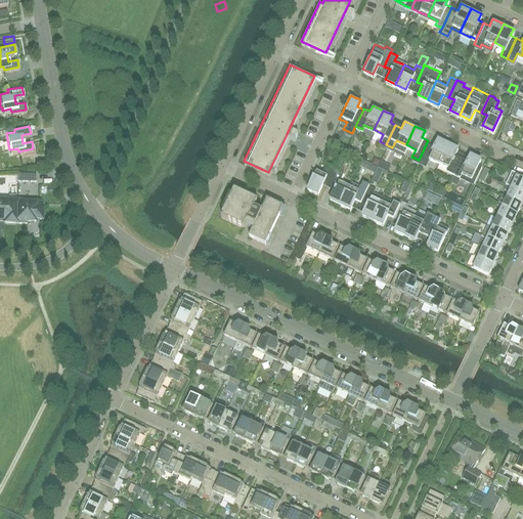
[(438,160),(447,141),(437,136),(434,143),(428,140),(419,160),(425,163),(429,156),(438,160)]
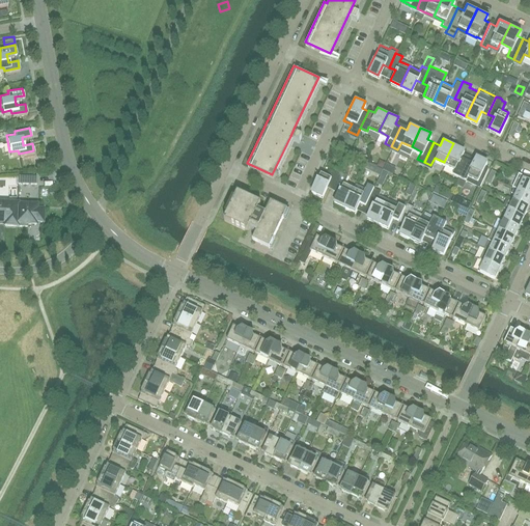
[(464,164),(467,158),(461,155),(464,147),(453,143),(444,162),(454,167),(452,171),(458,174),(464,164)]
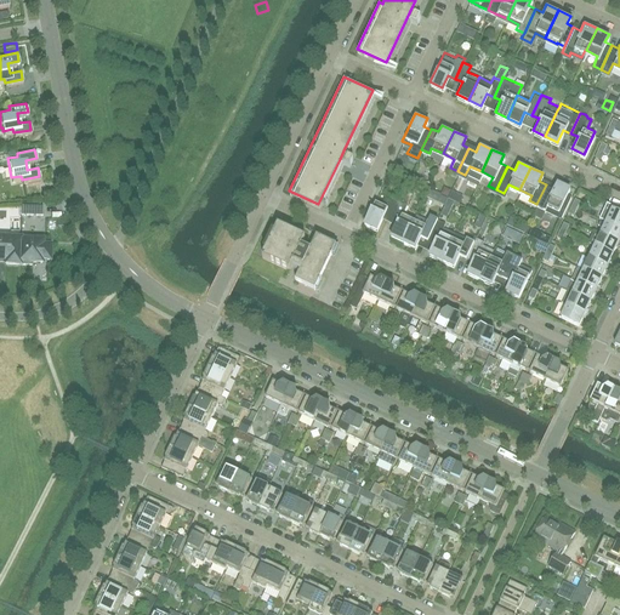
[(559,215),(570,193),(567,191),(569,186),(557,180),(552,188),(546,184),(542,192),(536,204),(559,215)]
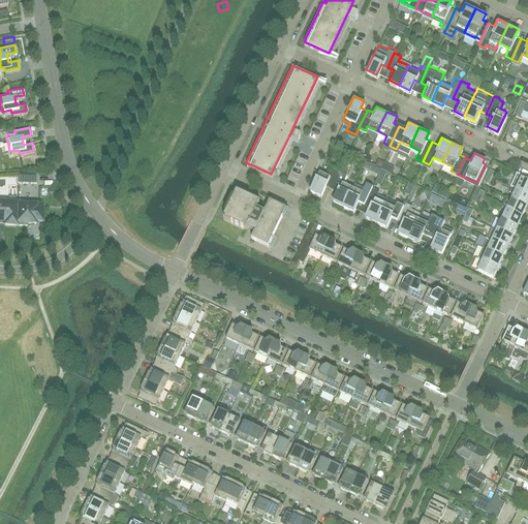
[(331,185),(339,168),(333,165),(329,174),(318,168),(310,188),(320,193),(325,183),(331,185)]
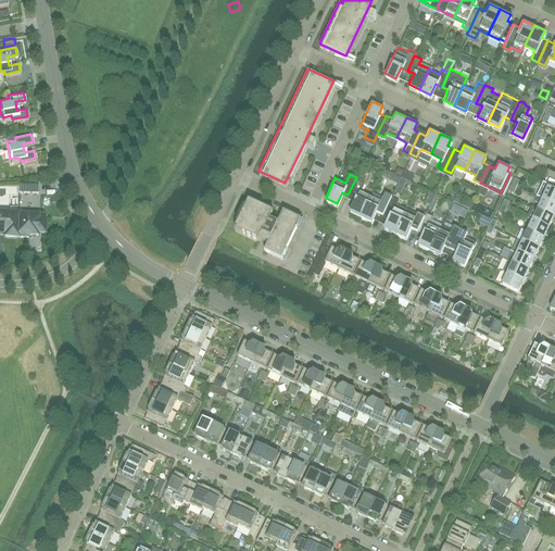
[(360,214),(369,193),(360,189),(364,180),(356,177),(348,195),(354,198),(349,209),(360,214)]
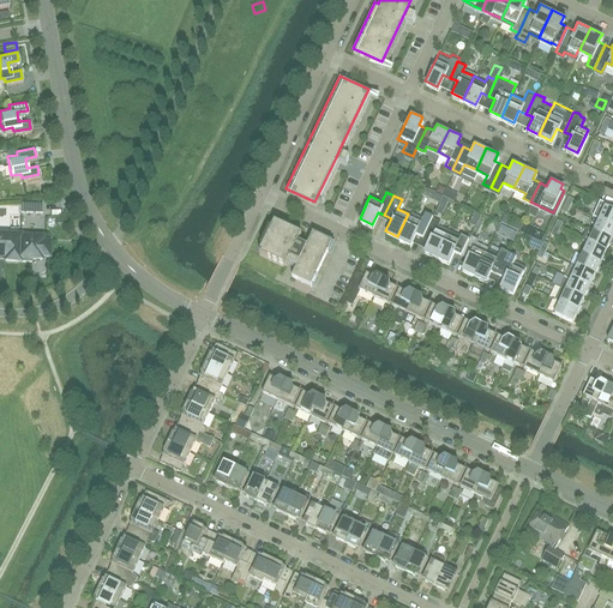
[(612,222),(612,202),(600,197),(592,212),(593,214),(599,216),(599,215),(612,222)]
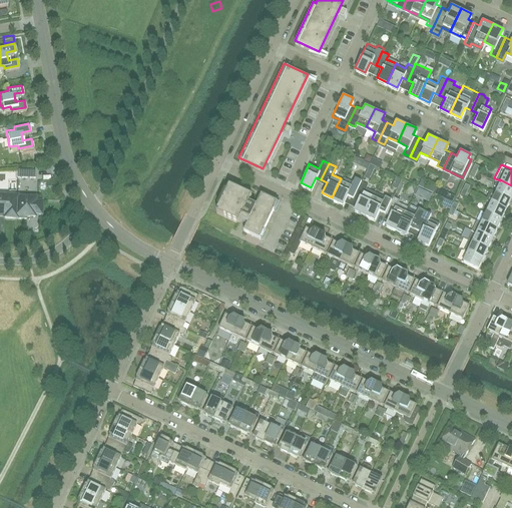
[(375,166),(365,172),(369,179),(379,174),(375,166)]
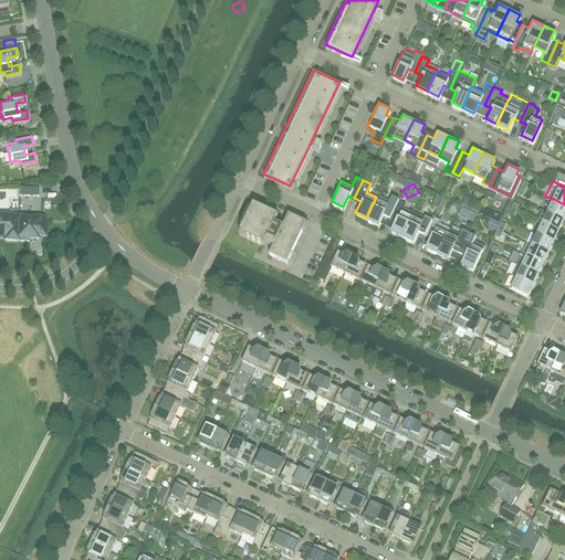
[(18,204),(39,204),(39,194),(54,193),(54,185),(39,185),(40,192),(18,192),(18,204)]
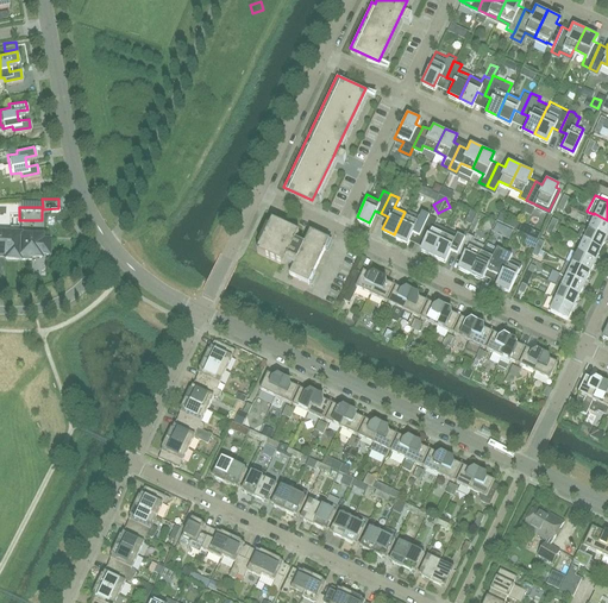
[(419,231),(428,211),(421,207),(419,212),(408,206),(405,212),(394,234),(407,239),(412,228),(419,231)]
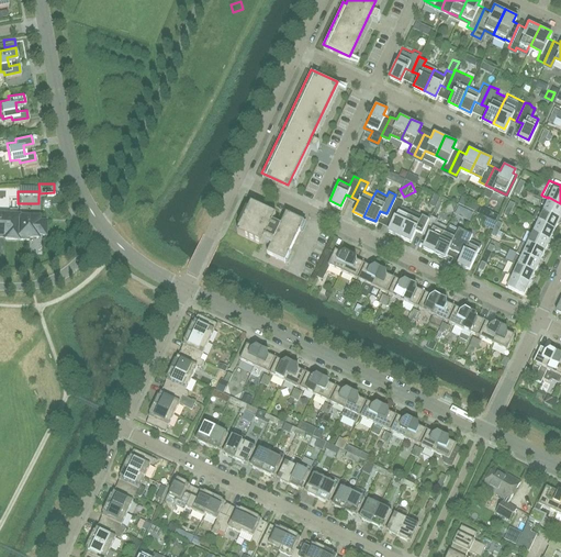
[(388,227),(399,233),(408,211),(399,207),(402,199),(395,195),(386,213),(393,216),(388,227)]
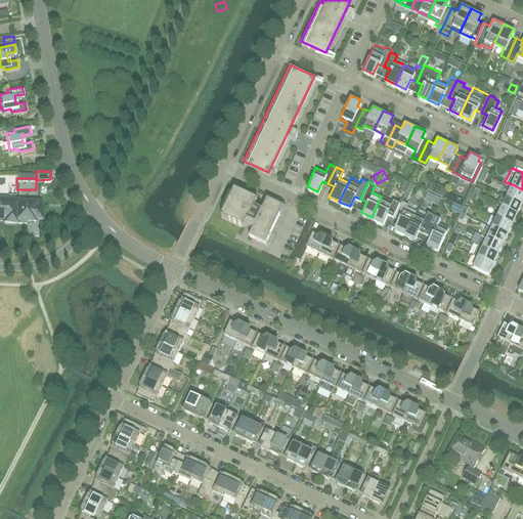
[(522,195),(522,189),(511,183),(511,184),(506,182),(504,186),(509,188),(506,193),(521,201),(522,195)]
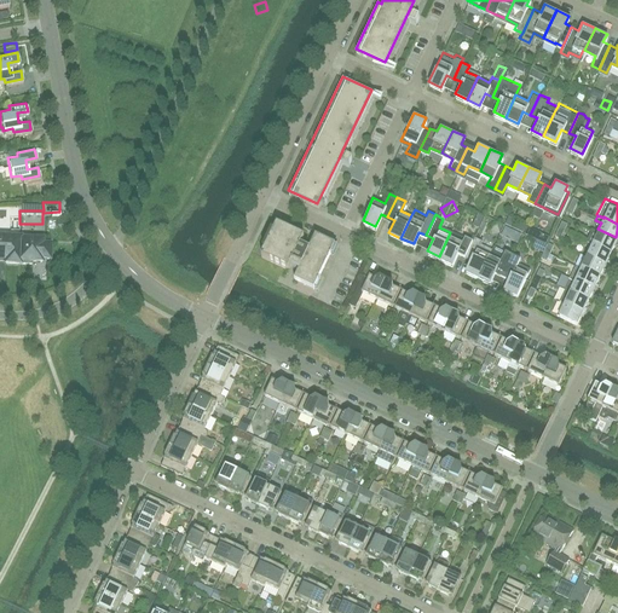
[(288,265),(289,261),(295,249),(299,241),(302,232),(276,220),(260,252),(288,265)]
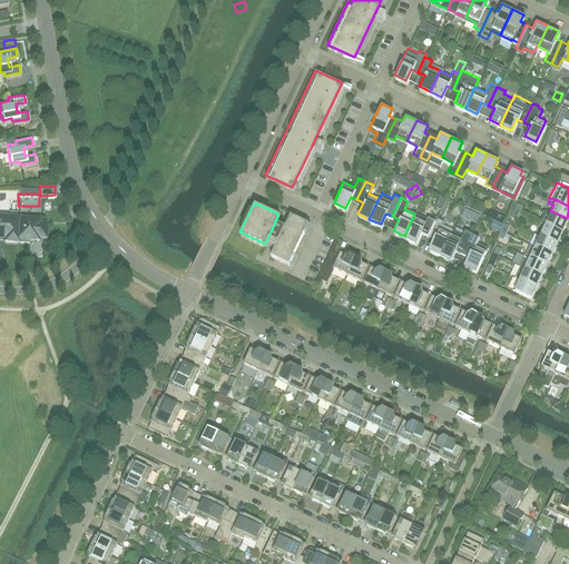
[(561,229),(567,218),(550,210),(545,208),(539,218),(543,220),(546,221),(561,229)]
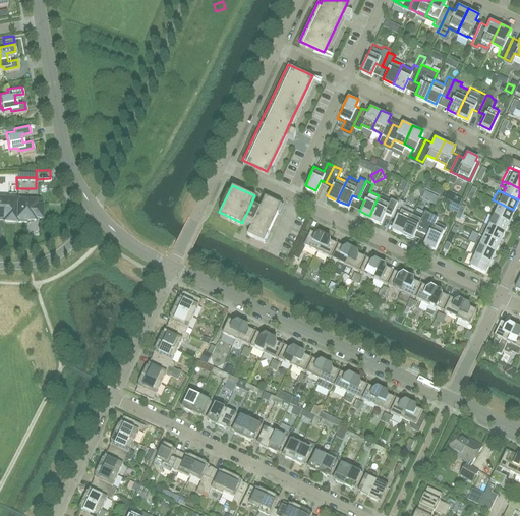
[(379,195),(369,216),(380,221),(385,211),(391,214),(391,213),(397,199),(381,192),(379,195)]
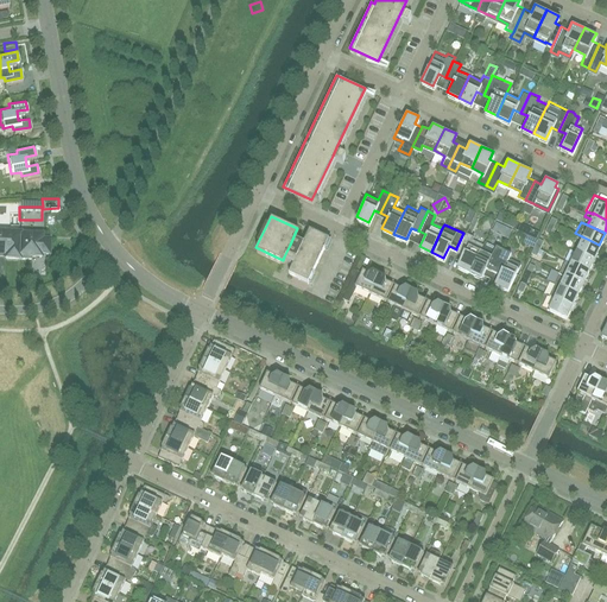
[(308,279),(317,258),(328,235),(309,227),(302,240),(292,260),(288,270),(308,279)]
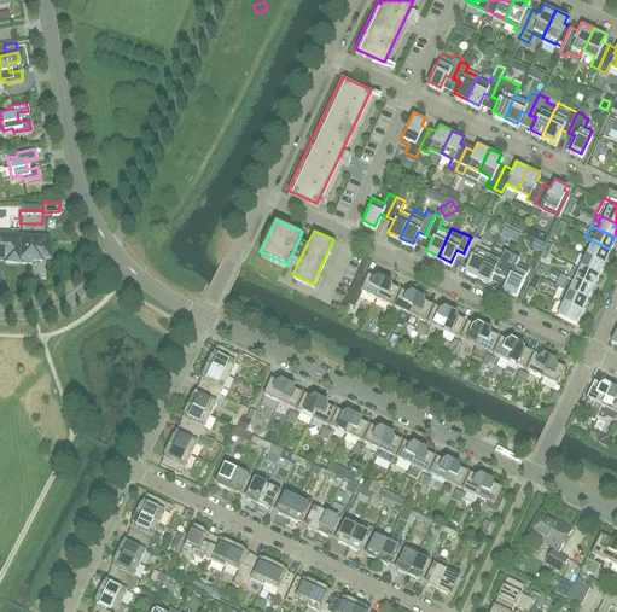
[(18,256),(19,234),(19,233),(0,232),(0,252),(5,254),(5,257),(18,258),(18,256)]
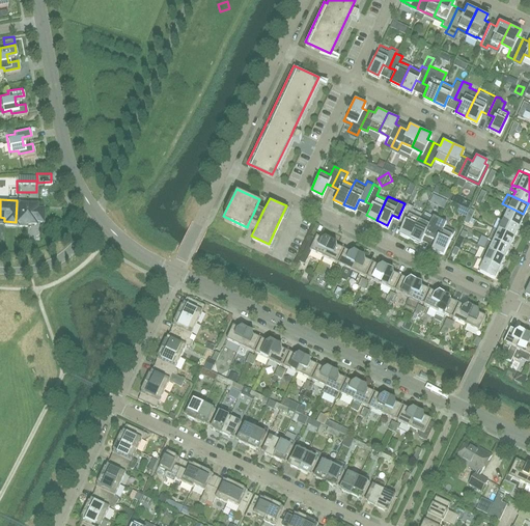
[(410,236),(419,216),(421,211),(412,205),(413,203),(407,200),(405,203),(398,217),(403,220),(399,230),(410,236)]
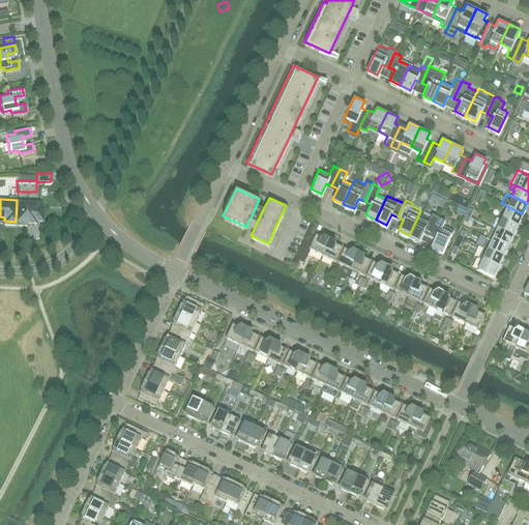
[(40,217),(41,206),(34,205),(35,201),(17,201),(16,220),(18,220),(18,222),(26,222),(26,220),(34,220),(34,217),(40,217)]
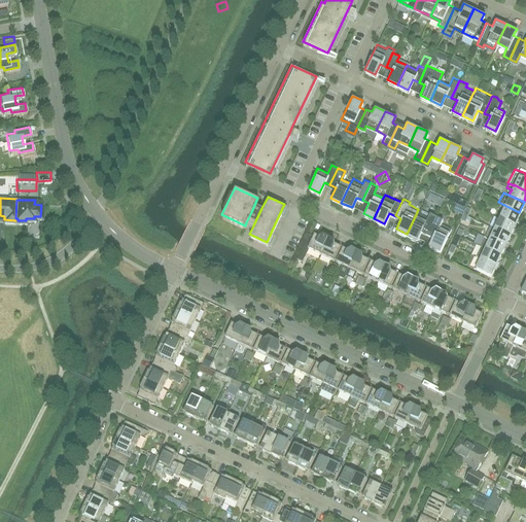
[(514,221),(519,212),(504,205),(502,204),(497,214),(514,221)]
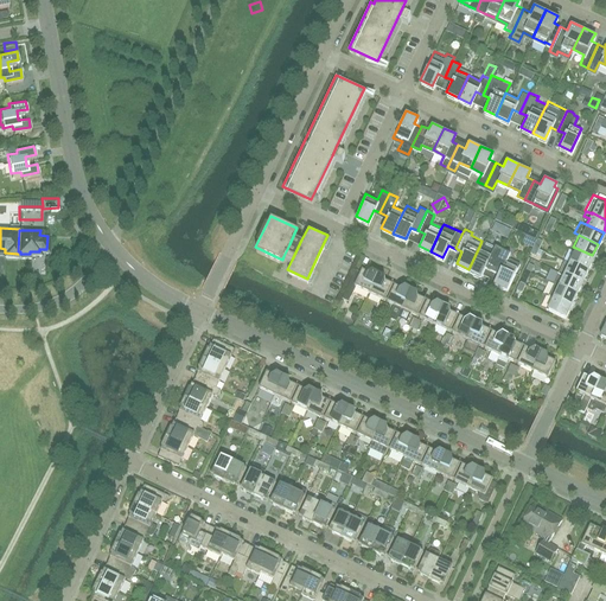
[(292,260),(301,240),(293,236),(289,244),(284,256),(292,260)]
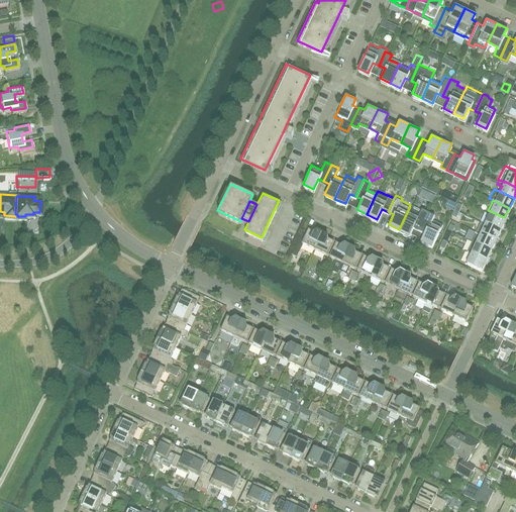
[(419,226),(427,210),(411,202),(410,205),(408,210),(399,229),(409,234),(413,224),(419,226)]
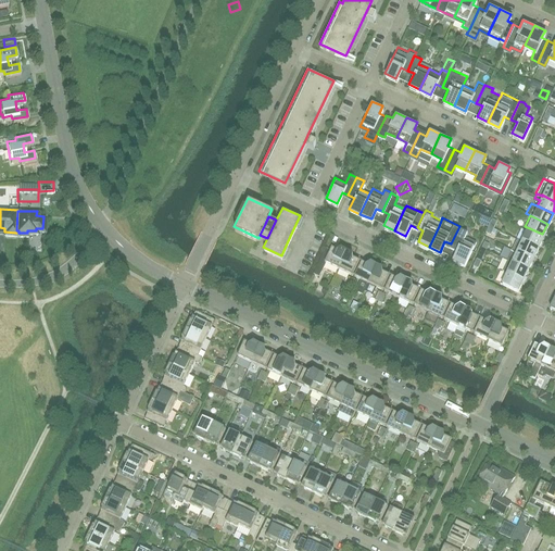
[(452,258),(464,263),(476,238),(465,233),(467,229),(459,226),(451,243),(457,247),(452,258)]
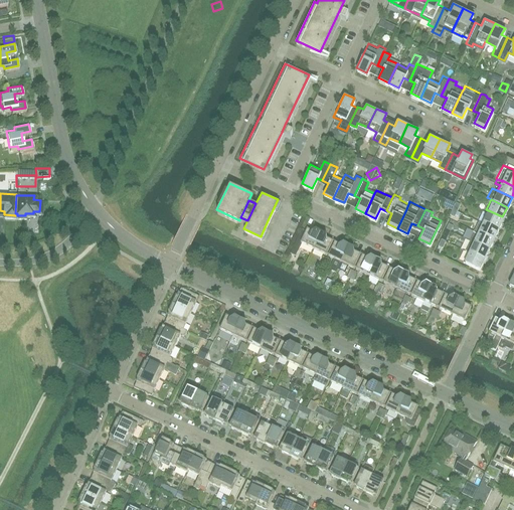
[(498,226),(502,216),(486,209),(481,218),(481,219),(483,220),(483,219),(498,226)]
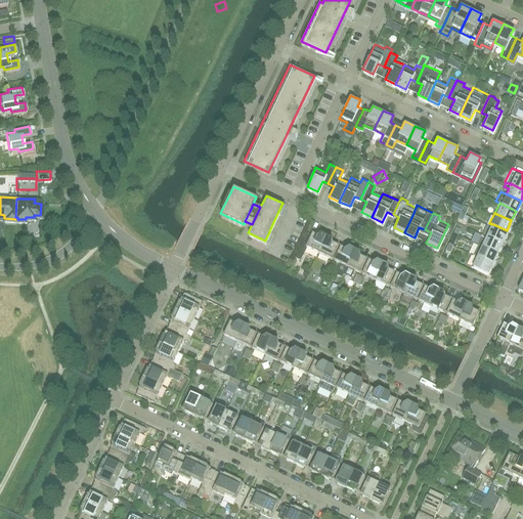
[(502,241),(507,230),(491,223),(491,224),(489,223),(489,222),(486,221),(482,231),(487,233),(502,241)]
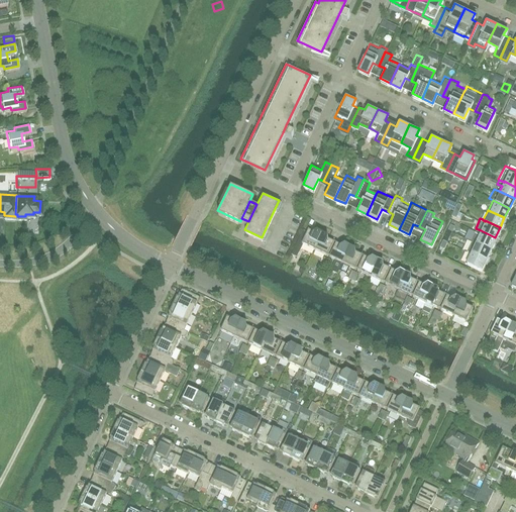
[(314,245),(321,230),(316,227),(314,229),(308,226),(307,228),(302,226),(291,250),(296,252),(302,240),(314,245)]
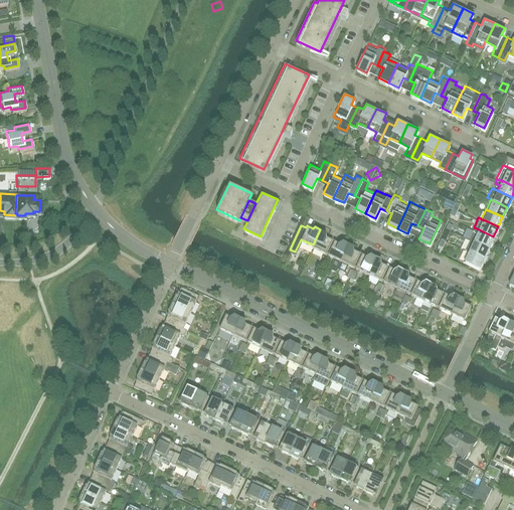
[(326,251),(332,237),(326,234),(326,231),(320,229),(313,244),(326,251)]
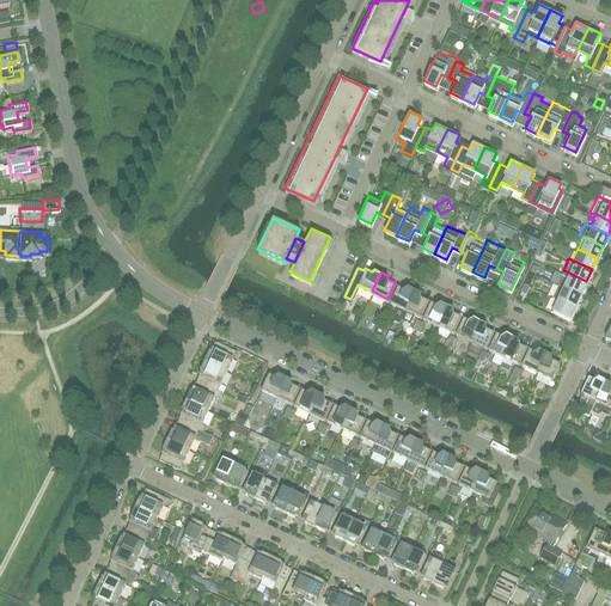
[(580,293),(586,281),(569,273),(563,283),(563,285),(580,293)]
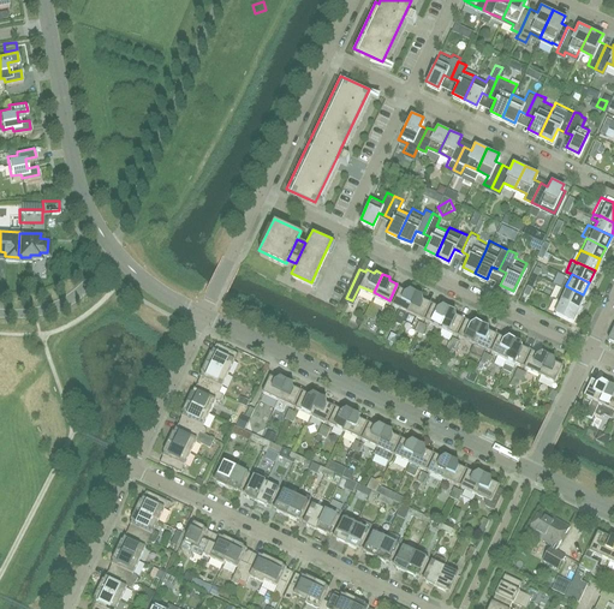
[(578,305),(583,294),(566,286),(566,285),(561,282),(555,294),(559,296),(561,297),(561,298),(578,305)]
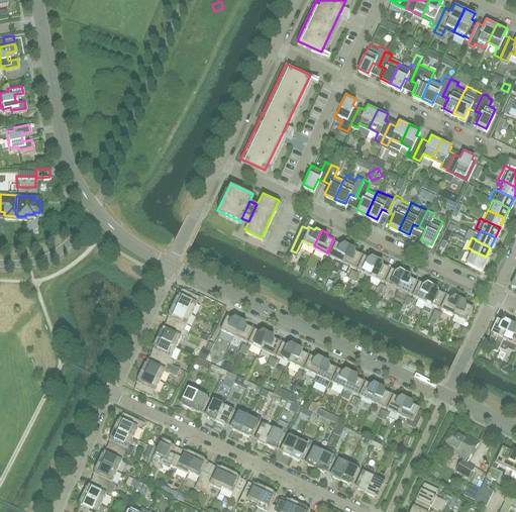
[(336,270),(338,267),(349,243),(344,240),(341,242),(335,239),(329,252),(334,256),(329,267),(336,270)]
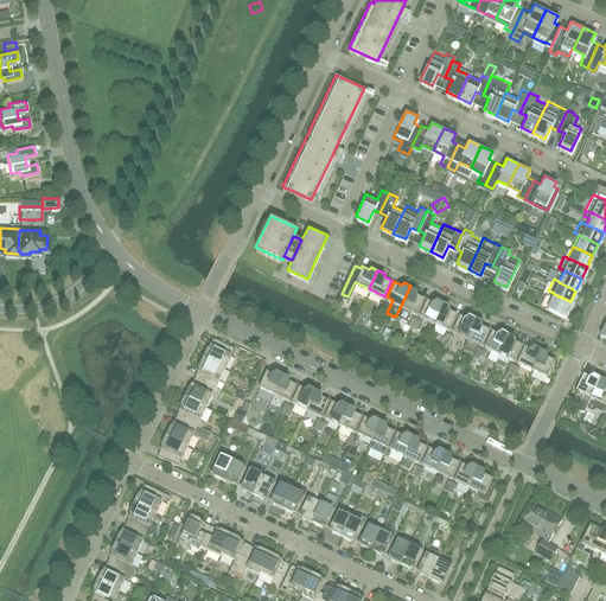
[(416,312),(425,295),(416,292),(416,288),(410,286),(397,313),(407,317),(410,308),(416,312)]
